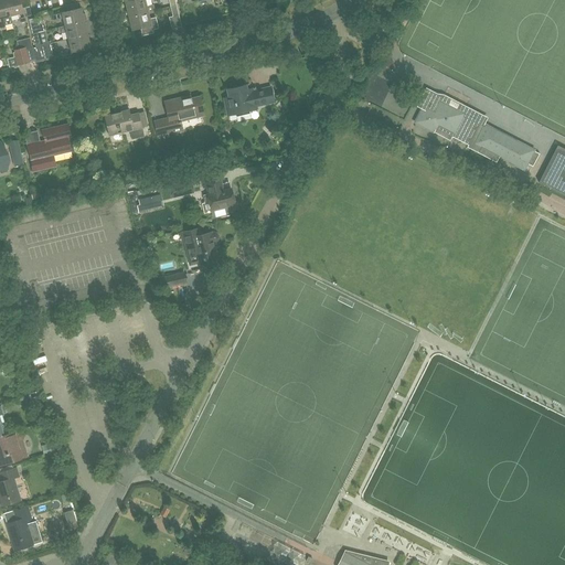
[(12,23),(7,0),(0,0),(0,28),(6,27),(4,25),(12,23)]
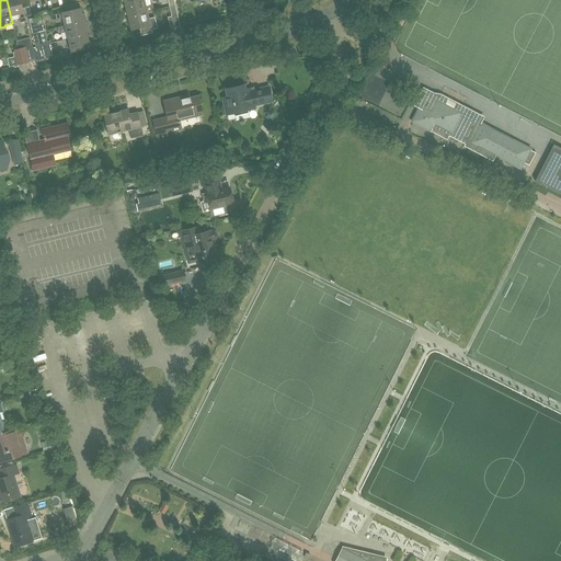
[(7,0),(12,23),(11,15),(19,14),(21,23),(26,22),(25,16),(31,15),(26,0),(7,0)]
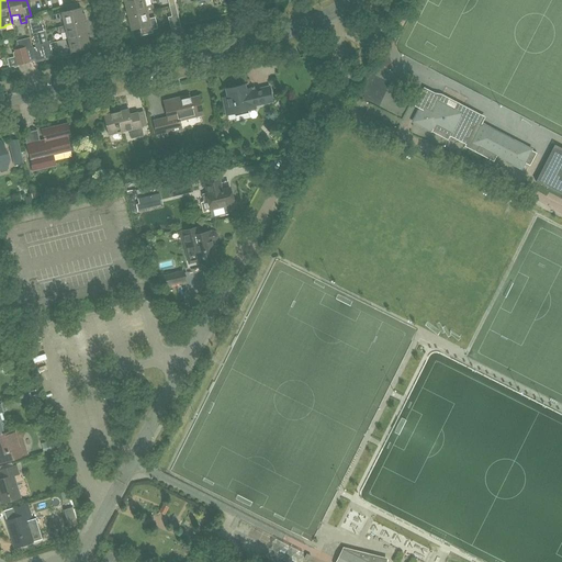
[(138,0),(125,3),(128,17),(148,11),(154,10),(153,4),(146,7),(145,0),(138,0)]
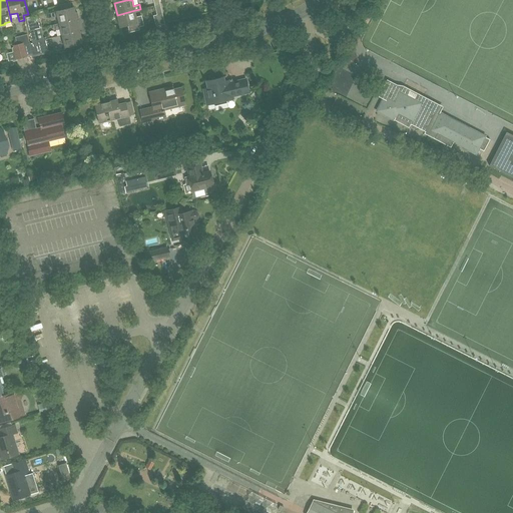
[(56,12),(48,14),(49,19),(57,17),(59,24),(77,19),(79,19),(77,12),(75,13),(72,2),(60,5),(61,11),(56,12)]
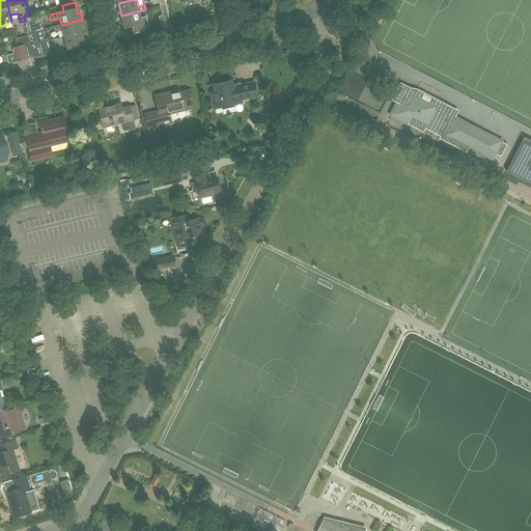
[(145,9),(140,10),(121,16),(124,28),(133,26),(135,33),(144,31),(143,28),(148,27),(146,17),(141,18),(140,11),(145,9)]
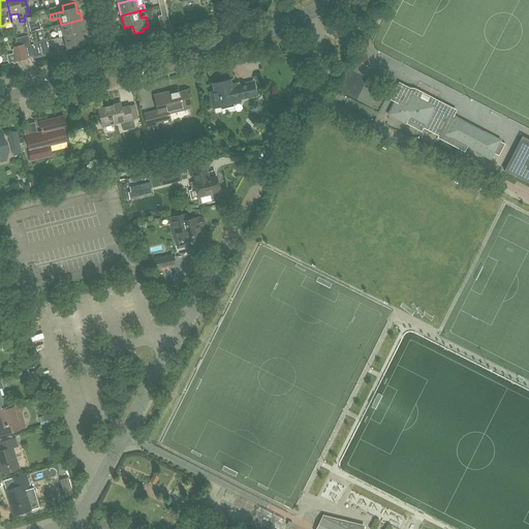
[(61,25),(54,26),(55,30),(57,31),(62,30),(64,36),(82,32),(80,20),(61,25)]
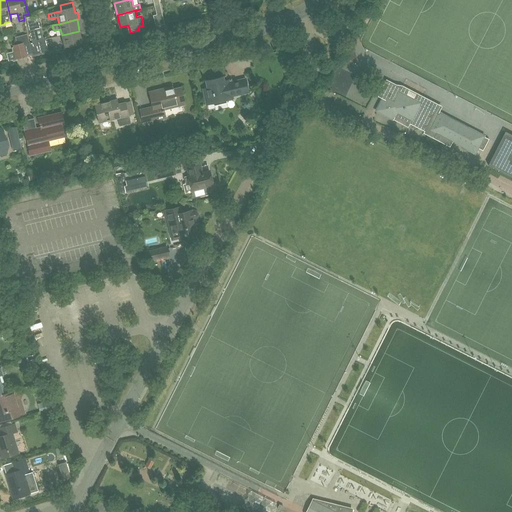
[(79,31),(62,35),(65,47),(82,43),(79,31)]
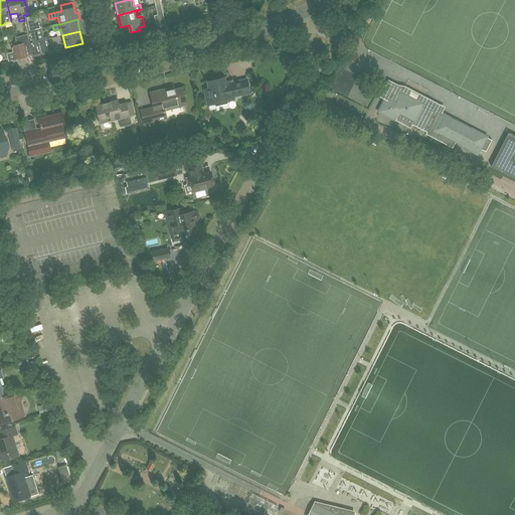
[(16,59),(27,57),(24,45),(23,43),(13,45),(16,59)]
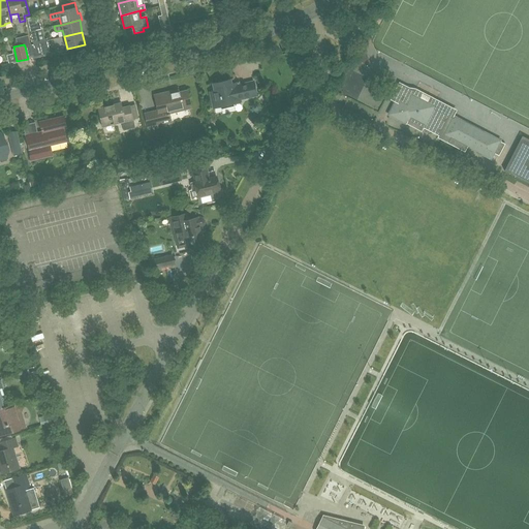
[(42,55),(39,45),(31,48),(31,45),(25,47),(28,59),(42,55)]
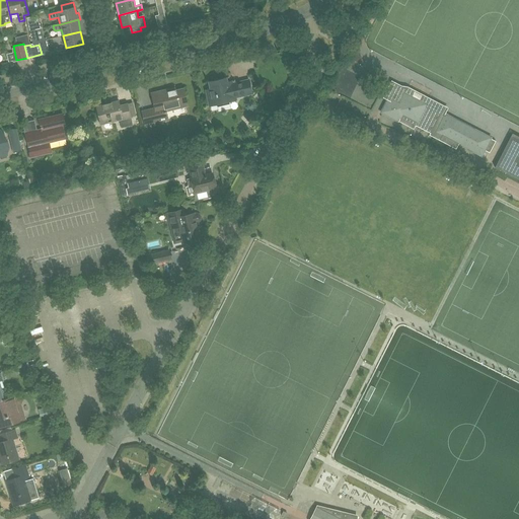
[(211,90),(206,91),(210,106),(236,100),(235,97),(252,93),(249,80),(232,84),(232,82),(227,83),(226,78),(209,82),(211,90)]
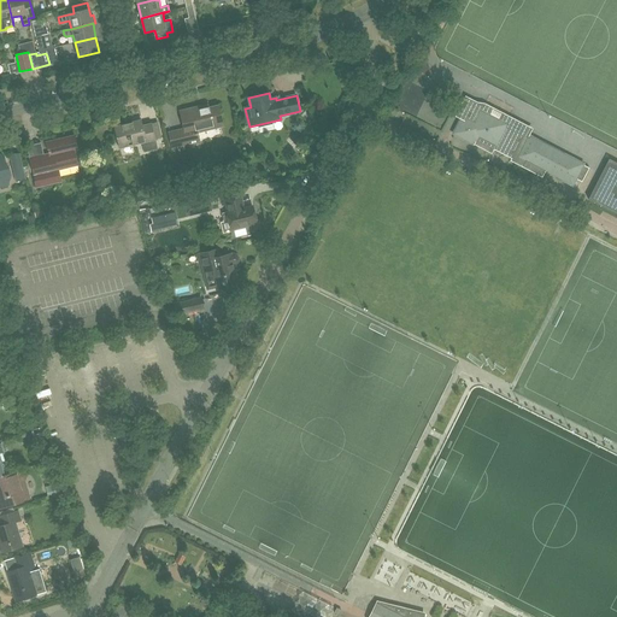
[(460,119),(453,134),(492,153),(494,150),(511,158),(510,160),(542,177),(546,171),(573,184),(576,178),(582,182),(589,168),(583,165),(583,164),(529,136),(523,147),(519,146),(529,127),(510,117),(506,124),(482,111),(483,107),(476,104),(477,103),(465,97),(456,117),(460,119)]
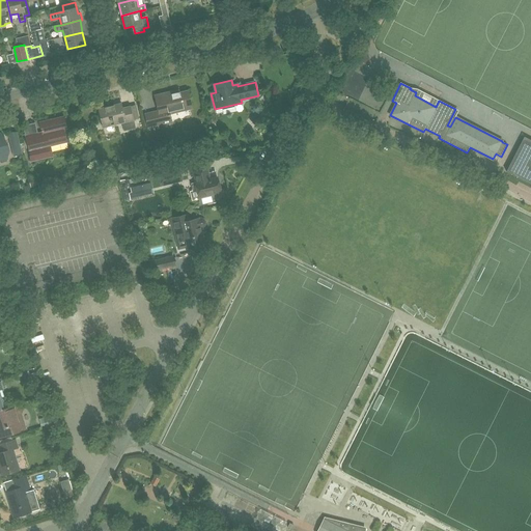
[(172,91),(155,95),(159,113),(145,116),(149,129),(172,123),(170,113),(193,108),(189,91),(173,94),(172,91)]
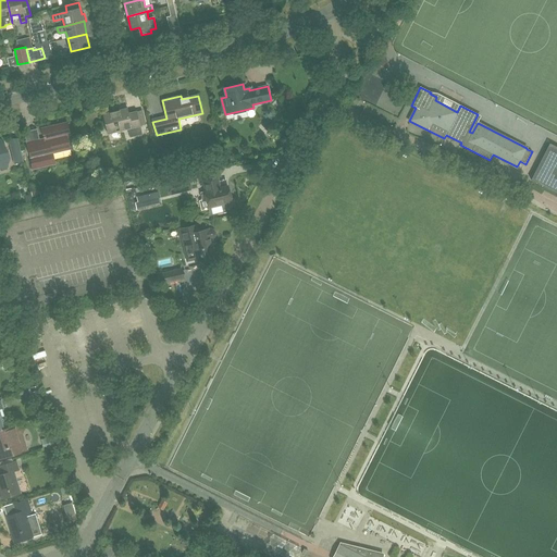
[(140,126),(137,112),(130,113),(128,109),(103,114),(108,132),(115,130),(116,132),(128,130),(131,137),(143,135),(140,126)]
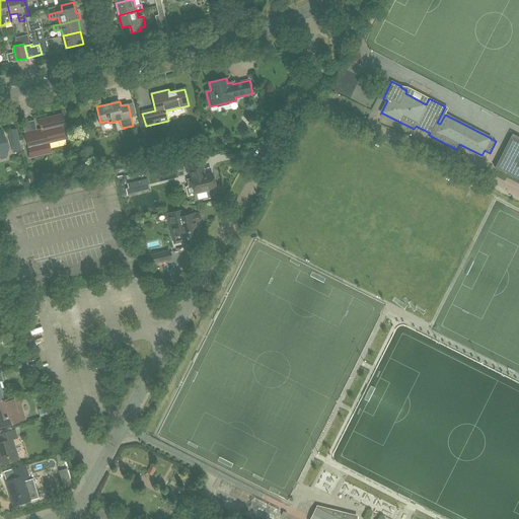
[(42,130),(25,134),(28,148),(28,152),(29,158),(52,153),(50,143),(66,139),(63,127),(66,126),(63,115),(40,120),(42,130)]
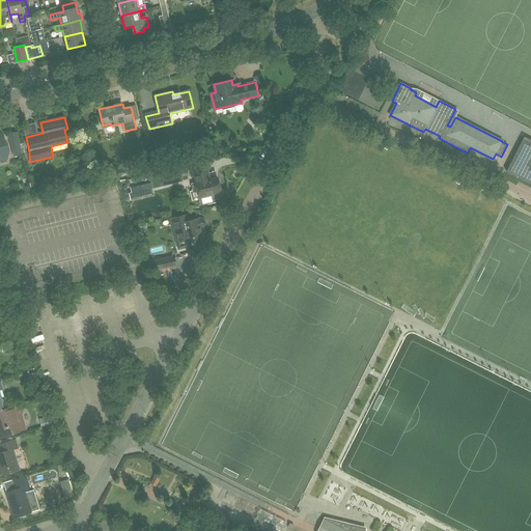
[(23,155),(17,132),(16,132),(9,134),(8,134),(14,157),(23,155)]
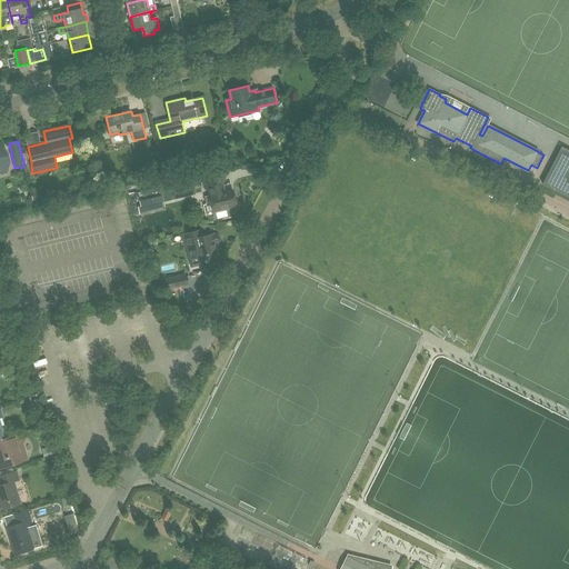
[(0,171),(1,173),(8,171),(11,161),(2,146),(0,146),(0,171)]
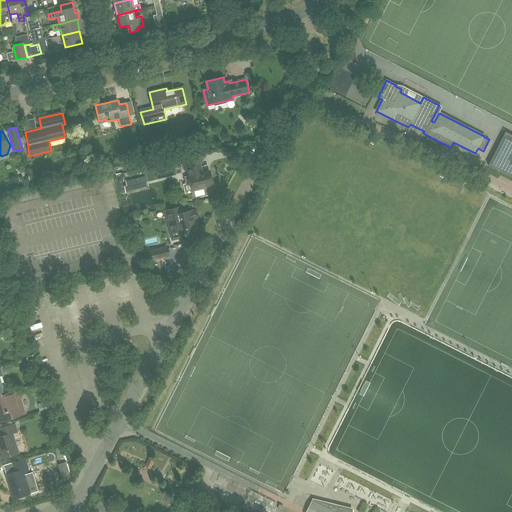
[(511,135),(505,132),(488,165),(511,177),(511,135)]
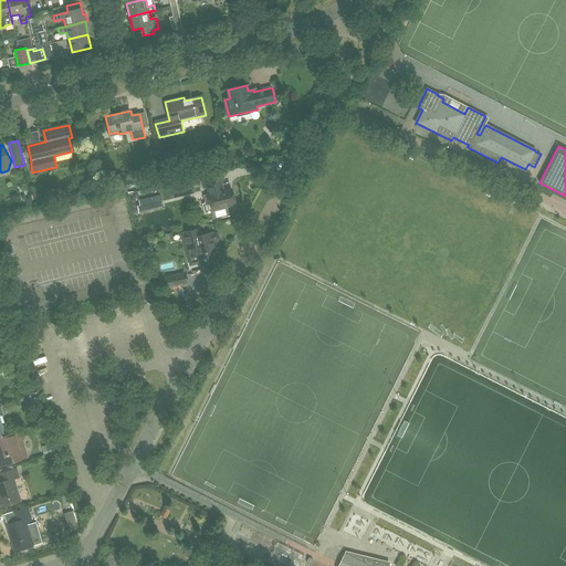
[(173,199),(195,194),(191,179),(169,186),(173,199)]
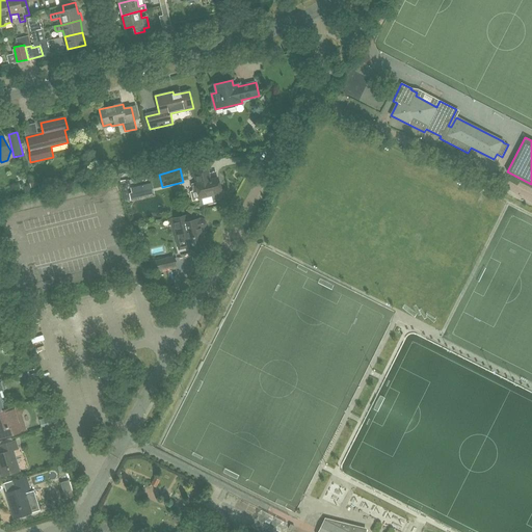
[(208,170),(195,174),(192,174),(193,179),(196,178),(197,184),(194,185),(192,187),(193,192),(195,193),(198,192),(201,206),(215,203),(213,195),(221,193),(218,179),(210,181),(208,170)]
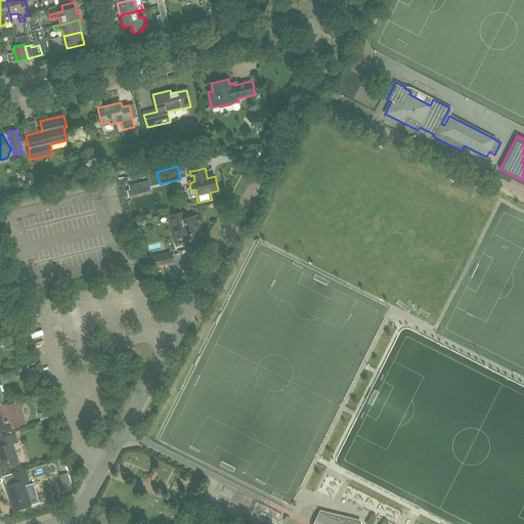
[(132,195),(143,192),(140,182),(128,184),(129,190),(127,190),(128,198),(132,197),(132,195)]
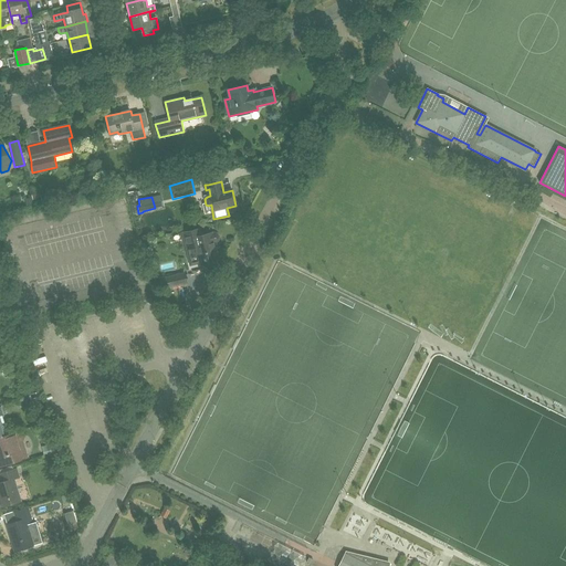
[(196,233),(196,231),(184,234),(190,266),(197,264),(197,266),(199,265),(205,264),(205,266),(206,269),(207,270),(209,271),(211,270),(213,269),(213,266),(213,264),(213,262),(218,261),(215,243),(216,243),(218,242),(219,240),(219,238),(218,236),(216,234),(215,234),(212,234),(211,230),(196,233)]
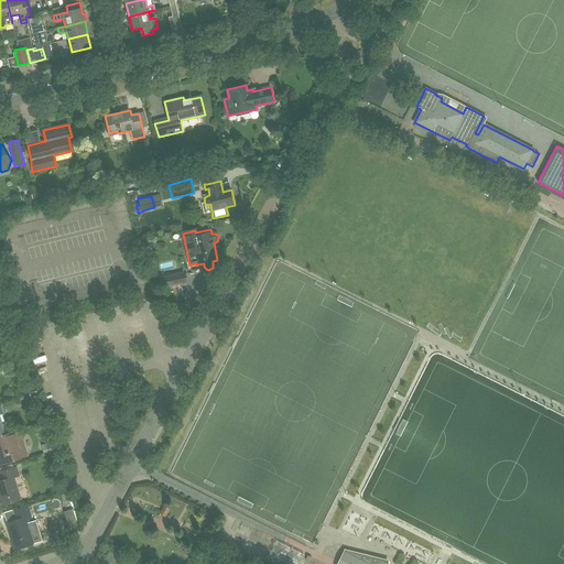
[(184,271),(163,275),(166,286),(171,285),(187,281),(184,271)]
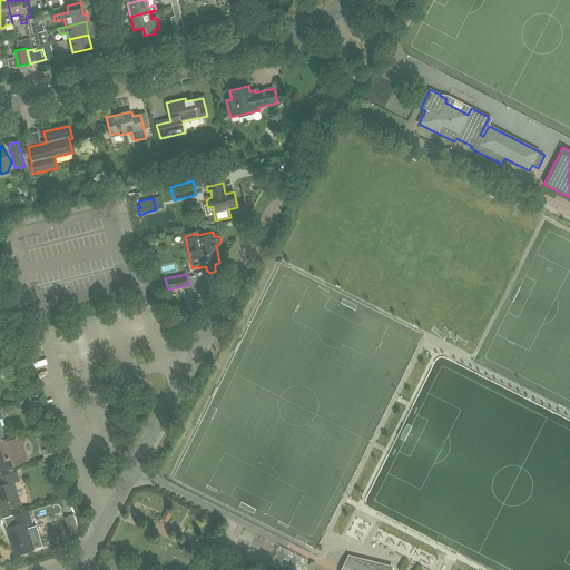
[(6,440),(0,441),(0,470),(0,472),(6,470),(12,468),(29,462),(27,453),(23,444),(20,434),(15,435),(8,438),(5,439),(6,440)]
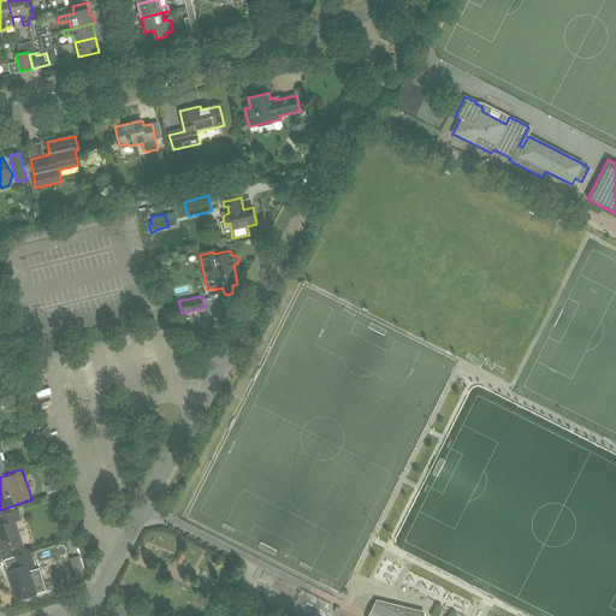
[(0,516),(3,525),(0,525),(0,548),(1,552),(23,545),(16,522),(22,520),(18,510),(0,516)]
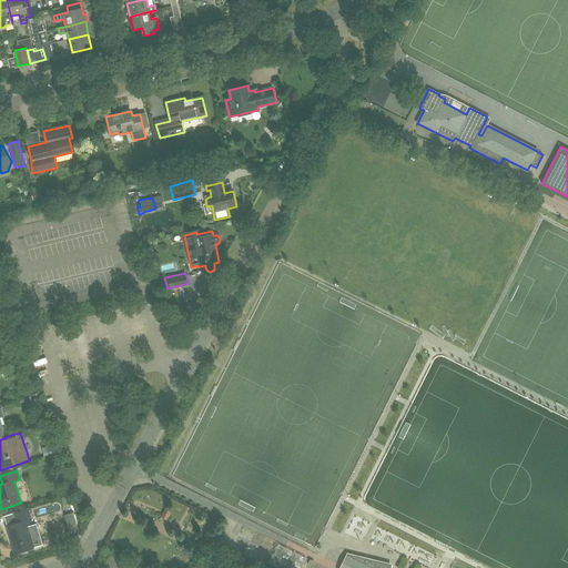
[(166,520),(171,513),(164,509),(161,517),(166,520)]
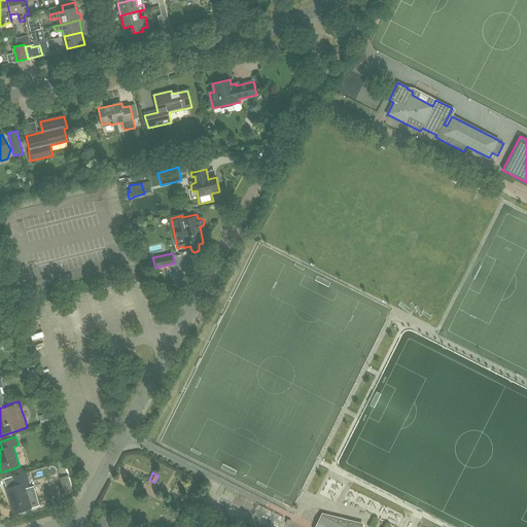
[(7,489),(6,489),(13,514),(32,508),(38,506),(33,487),(31,488),(26,473),(13,478),(16,486),(7,489)]
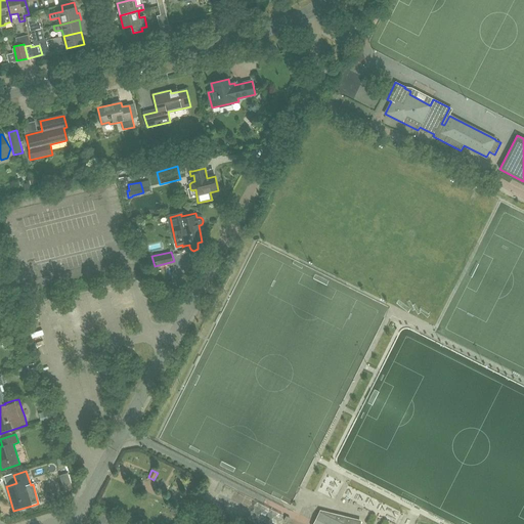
[(72,488),(68,473),(59,476),(64,491),(72,488)]
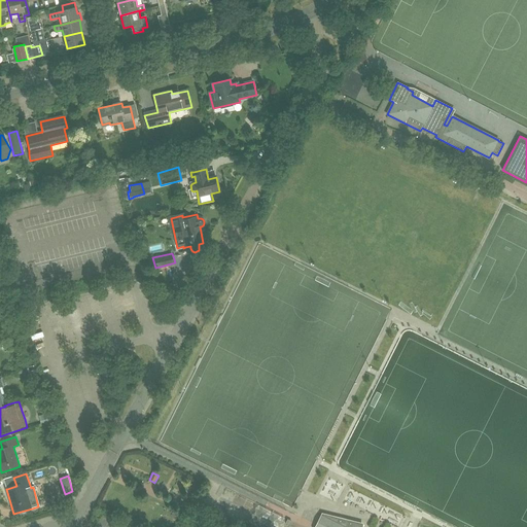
[(361,526),(362,524),(350,520),(348,523),(339,518),(337,522),(322,514),(316,526),(315,526),(361,526)]
